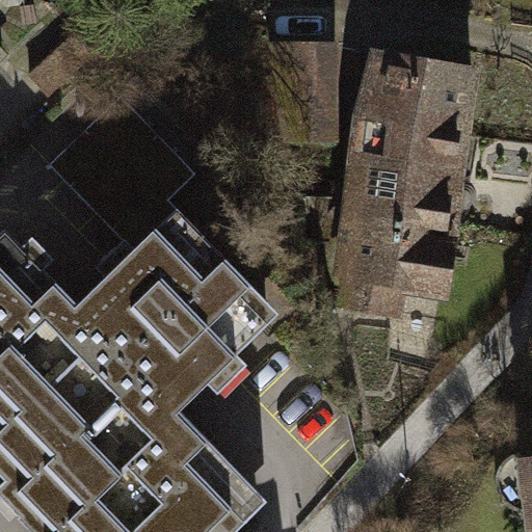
[(94,51),(75,31),(28,76),(47,96),(94,51)]
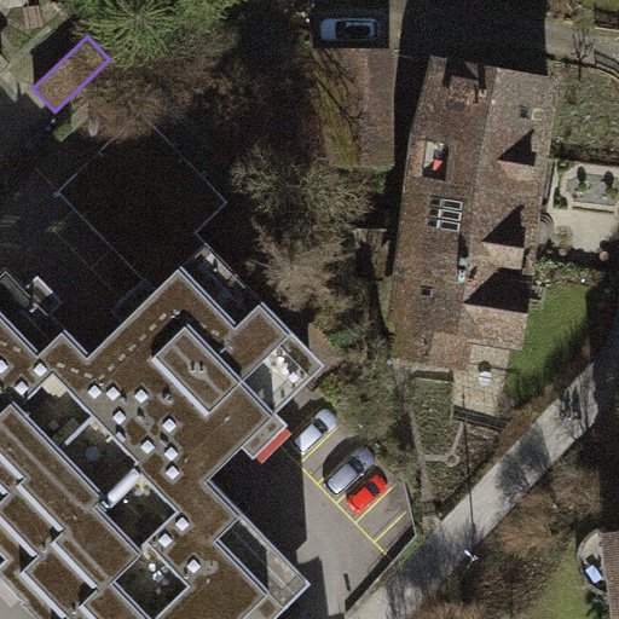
[(385,50),(341,50),(341,162),(385,162),(385,50)]
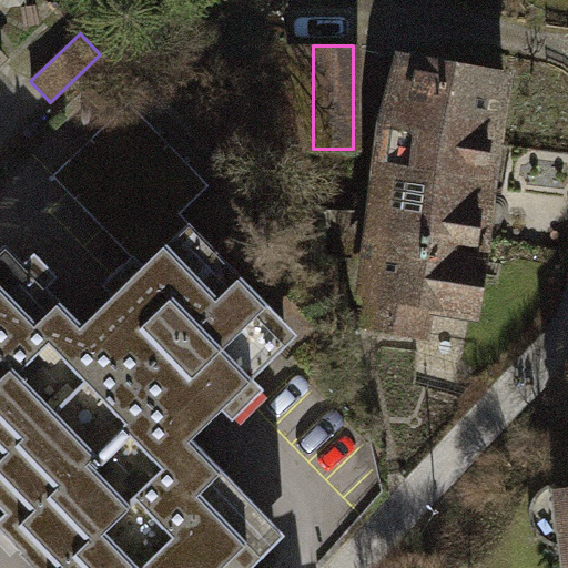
[(495,143),(506,72),(407,58),(393,119),(382,193),(436,201),(446,135),(495,143)]
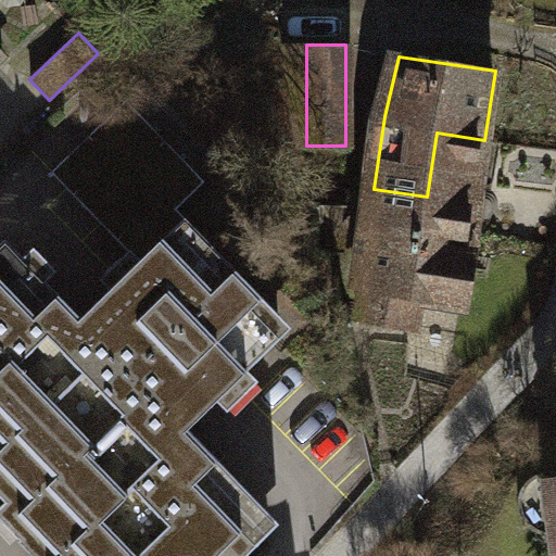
[(50,173),(139,261),(184,217),(174,207),(202,179),(123,100),(50,173)]
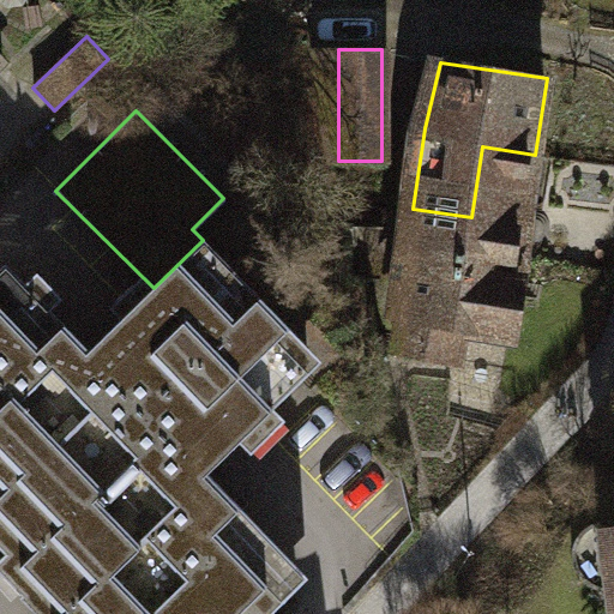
[(517,274),(535,155),(482,146),(471,217),(413,209),(404,257),(517,274)]
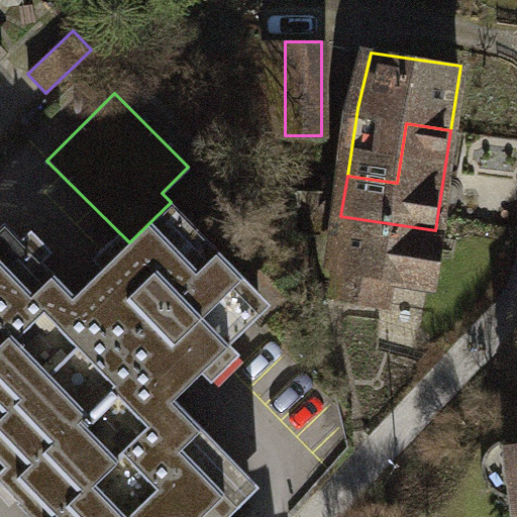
[(241,272),(171,202),(129,242),(77,294),(5,223),(0,228),(0,436),(3,439),(0,441),(0,459),(30,491),(17,503),(30,516),(195,516),(202,511),(209,516),(226,516),(260,485),(173,398),(257,313),(229,284),(241,272)]
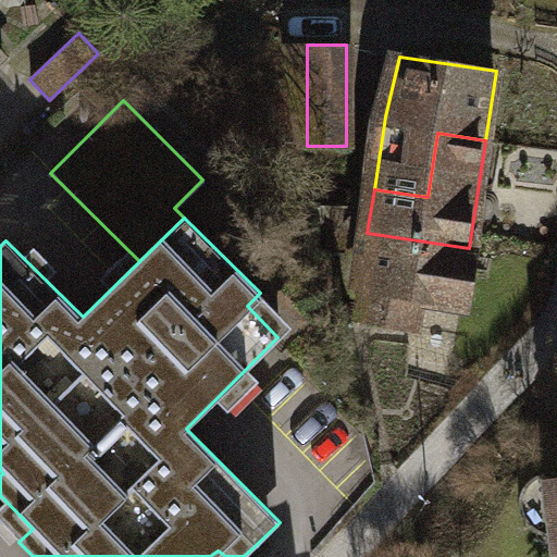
[(460,305),(469,248),(367,233),(355,317),(409,325),(413,297),(460,305)]
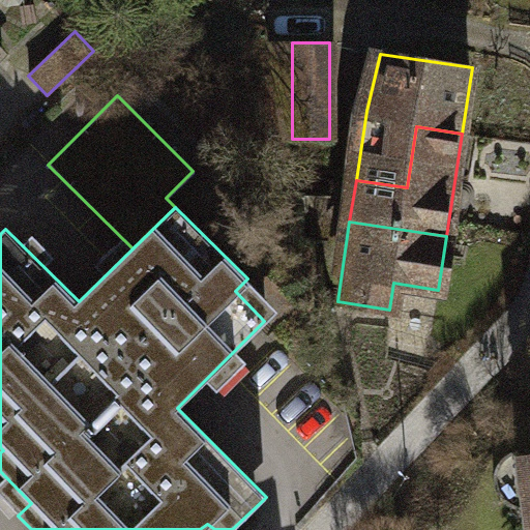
All buildings are outlined.
